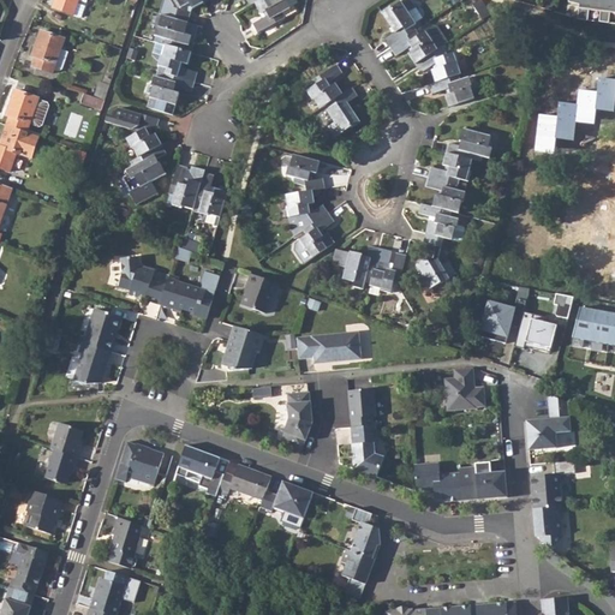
[(55,0),(53,9),(73,16),(78,0),(55,0)]
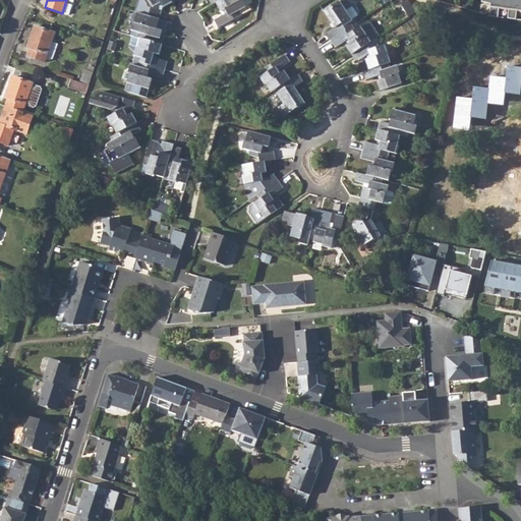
[(73,0),(66,0),(62,13),(68,15),(73,0)]
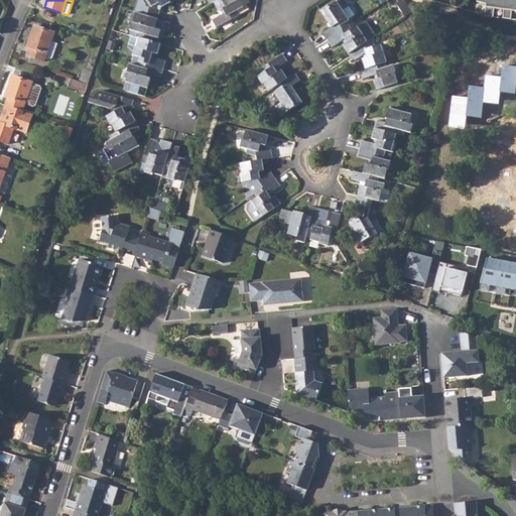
[(142,17),(156,21),(159,14),(155,12),(155,9),(154,8),(158,6),(160,10),(169,5),(166,0),(145,0),(146,0),(141,3),(144,9),(142,17)]
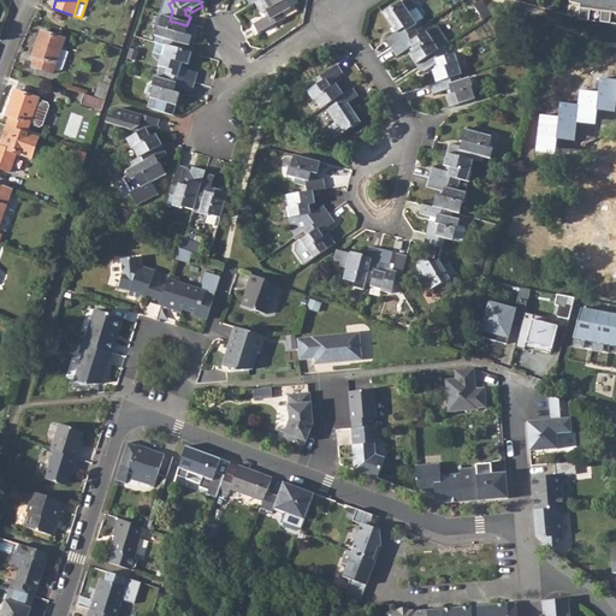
[(289,12),(284,4),(282,4),(279,0),(261,0),(253,5),(259,17),(261,22),(252,28),(255,36),(284,21),(280,17),(289,12)]
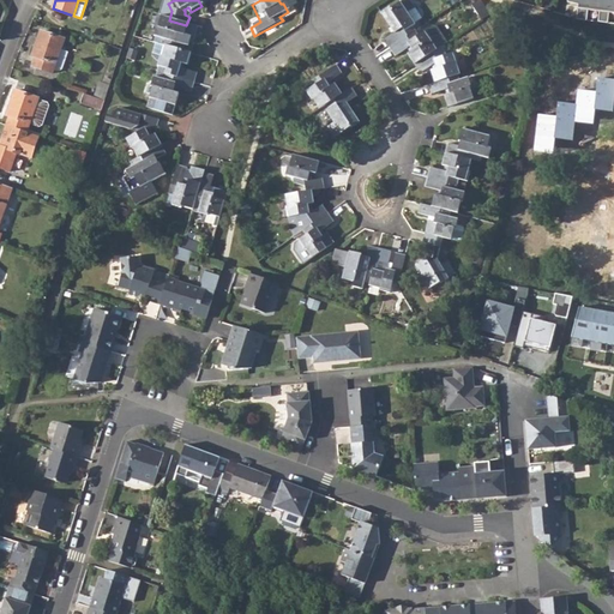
[(292,0),(278,0),(281,4),(283,4),(288,12),(293,8),(296,7),(292,0)]
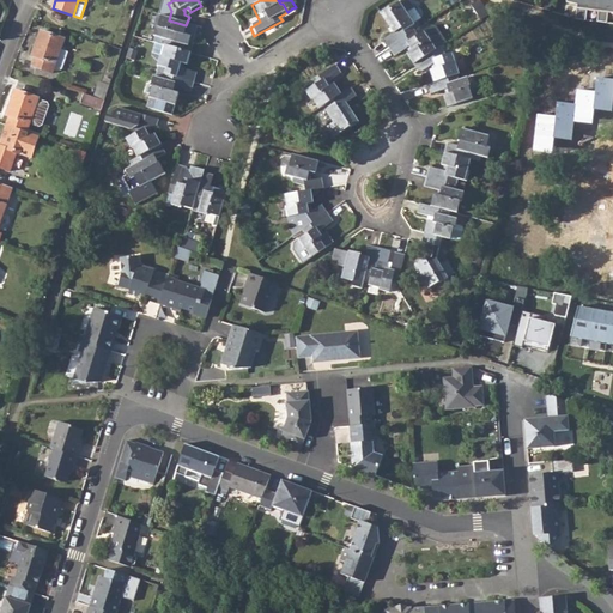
[(381,43),(387,50),(413,32),(411,29),(413,26),(406,16),(413,10),(406,0),(380,16),(392,36),(381,43)]
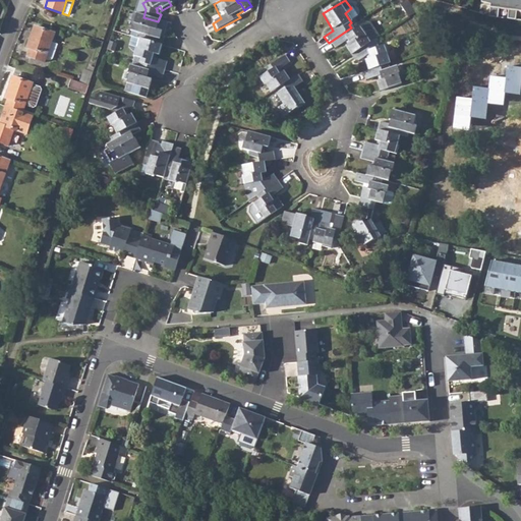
[(520,0),(481,0),(481,2),(490,4),(489,17),(520,20),(520,0)]
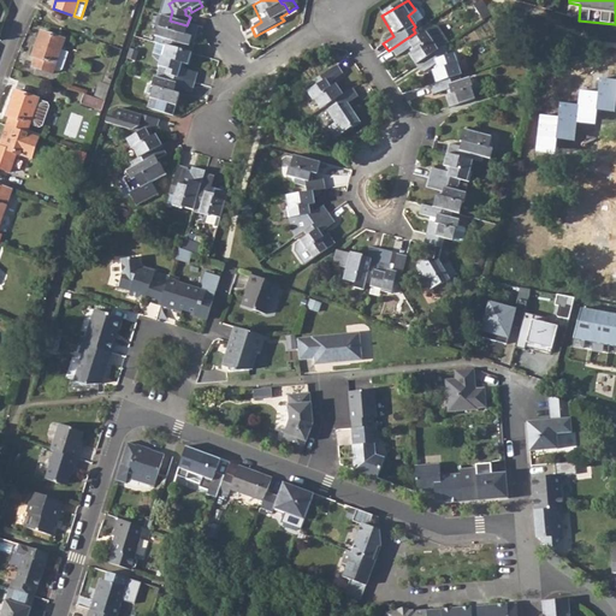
[(472,7),(481,21),(489,16),(479,1),(472,7)]
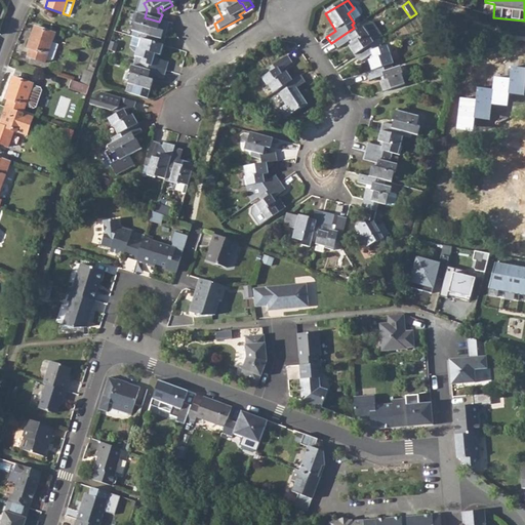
[(242,17),(252,12),(250,7),(246,10),(239,14),(242,17)]
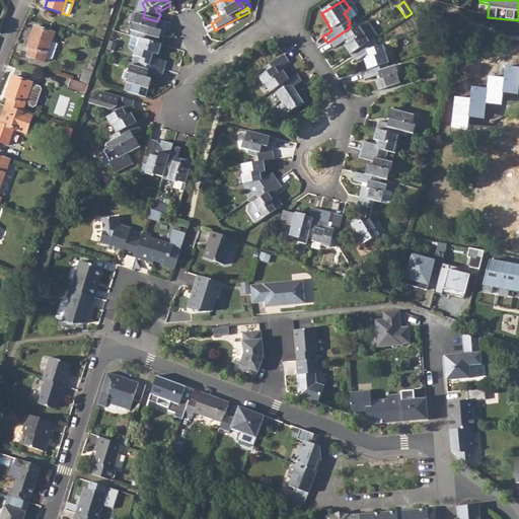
[(139,41),(160,47),(163,40),(148,34),(149,30),(154,32),(157,21),(143,17),(136,15),(129,33),(136,36),(135,40),(139,41)]
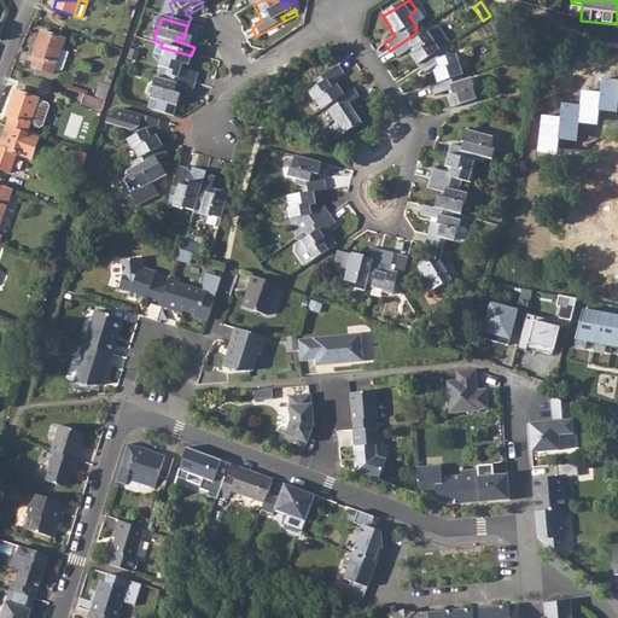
[(448,44),(438,29),(433,29),(427,33),(433,41),(431,42),(437,51),(442,48),(448,44)]
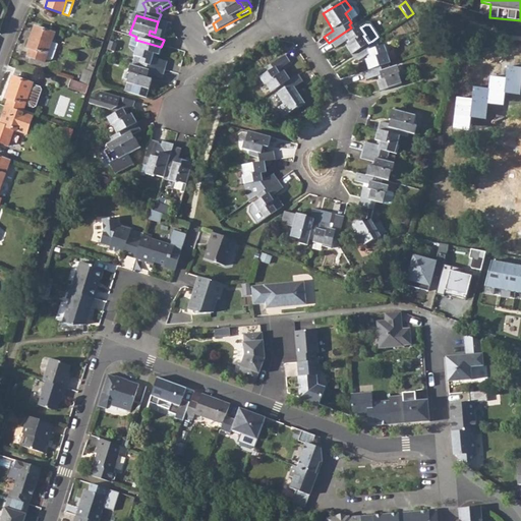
[(27,56),(44,62),(45,60),(51,43),(55,35),(35,26),(27,47),(31,48),(27,56)]
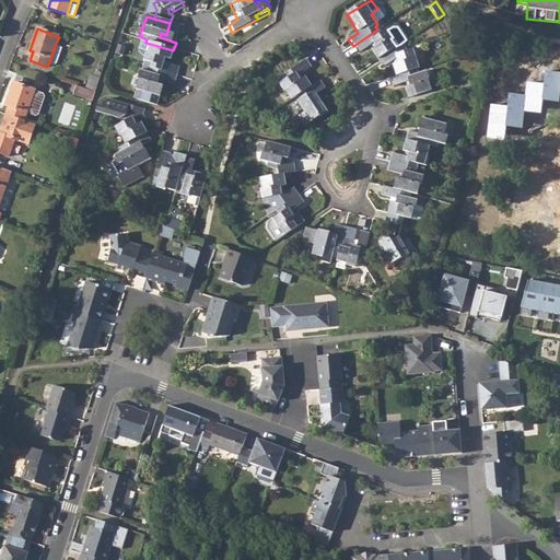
[(375,60),(396,46),(391,38),(393,37),(387,30),(381,34),(377,30),(353,46),(358,54),(372,45),(374,48),(370,51),(375,60)]
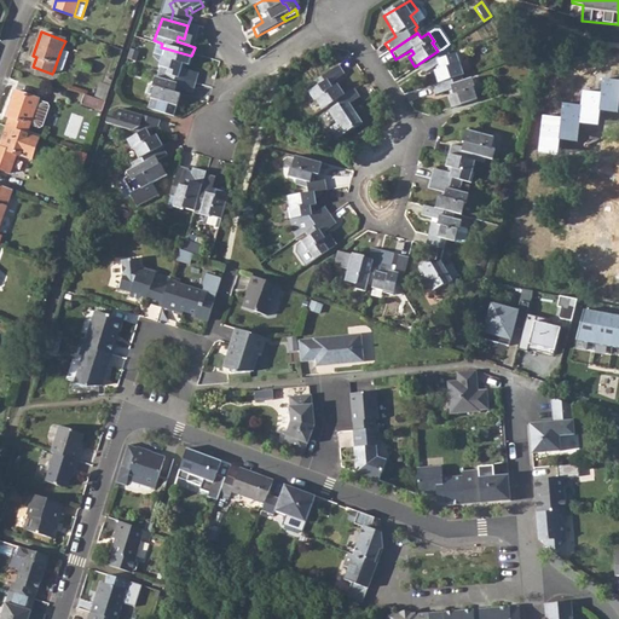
[(158,75),(196,86),(198,76),(181,71),(183,67),(187,68),(191,56),(166,48),(158,70),(160,70),(158,75)]
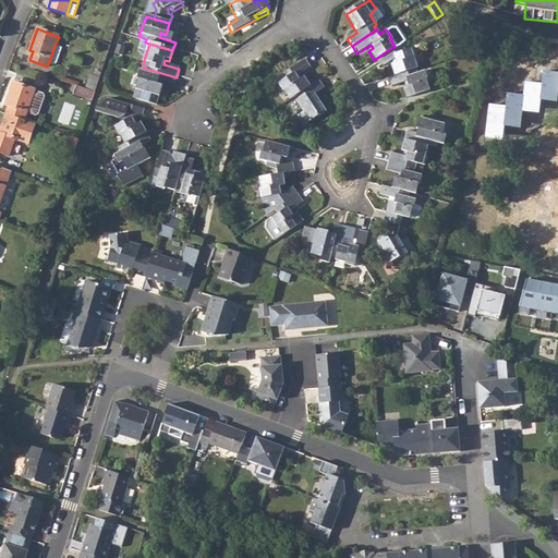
[(390,67),(393,77),(415,70),(417,69),(412,50),(404,52),(399,44),(395,46),(374,60),(379,69),(393,60),(397,64),(390,67)]
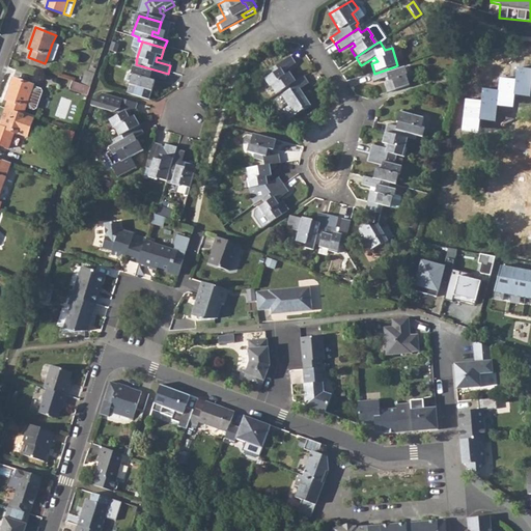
[(52,44),(46,61),(50,62),(53,60),(58,46),(52,44)]
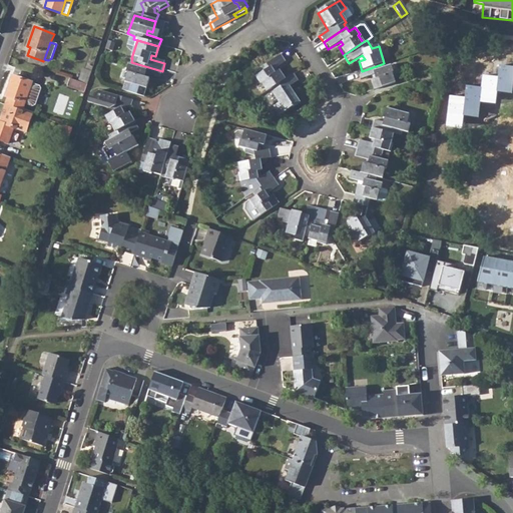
[(107,43),(104,51),(111,53),(114,46),(107,43)]
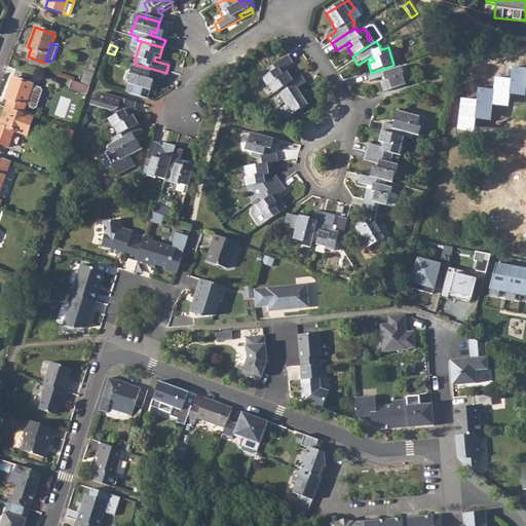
[(277,91),(291,82),(286,73),(282,76),(279,72),(291,64),(287,58),(265,72),(267,76),(261,79),(265,87),(267,86),(272,95),(277,91)]
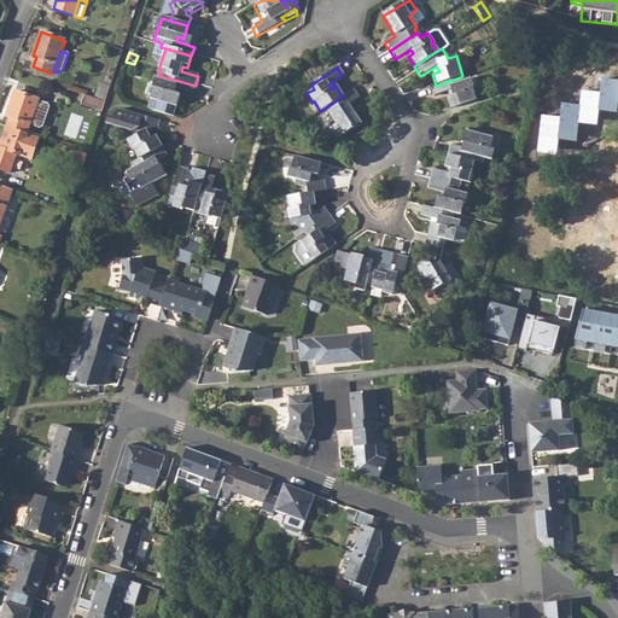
[(153,91),(152,95),(150,101),(147,111),(173,118),(179,98),(173,95),(175,91),(192,95),(196,86),(158,75),(157,81),(155,81),(152,91),(153,91)]
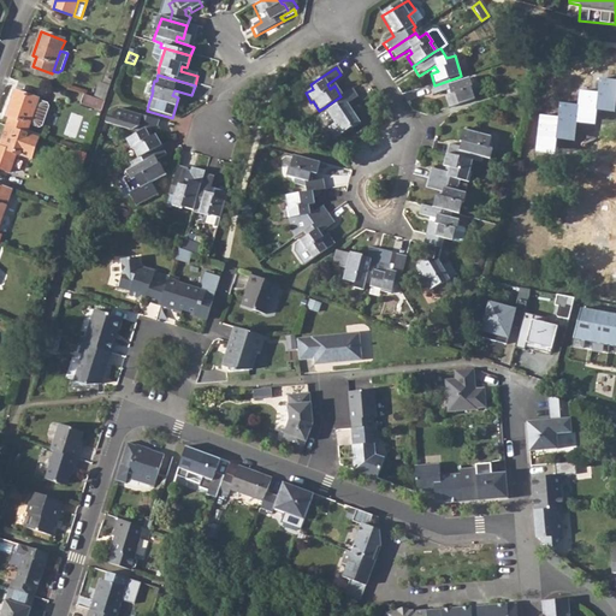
[(444,98),(449,110),(474,101),(468,80),(460,82),(458,77),(434,86),(428,87),(431,96),(449,92),(450,96),(444,98)]
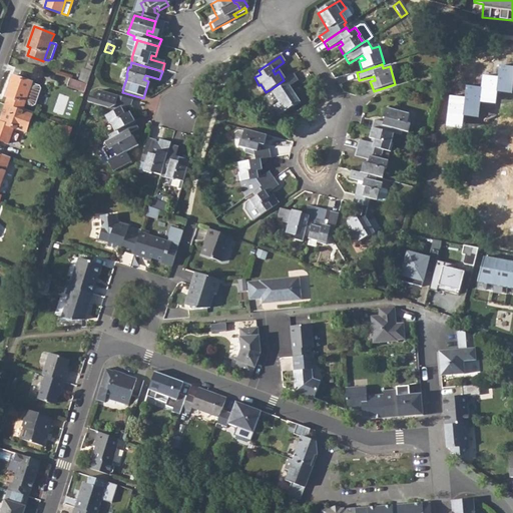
[(79,82),(87,84),(91,72),(86,70),(85,73),(82,72),(79,82)]
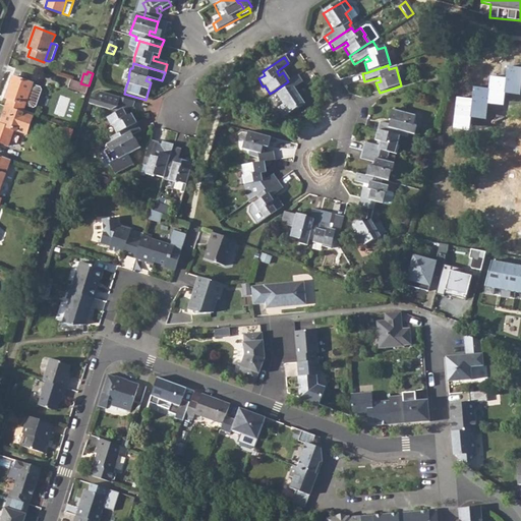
[(275,110),(281,119),(296,109),(297,110),(304,106),(293,89),(301,82),(297,75),(288,81),(275,91),(278,95),(276,97),(282,106),(275,110)]
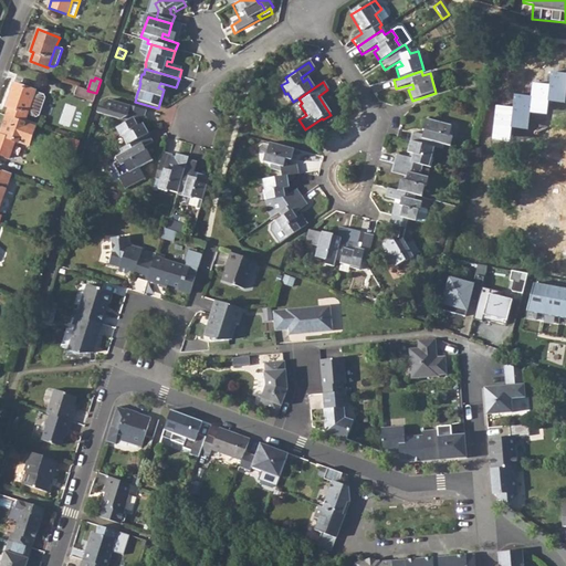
[(35,92),(14,83),(6,106),(9,107),(6,116),(24,123),(28,115),(35,117),(39,116),(45,98),(43,95),(35,93),(35,92)]
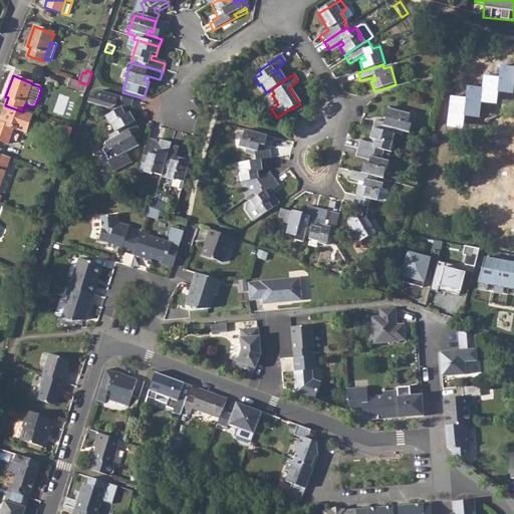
[(68,86),(84,92),(87,84),(79,82),(70,79),(68,86)]
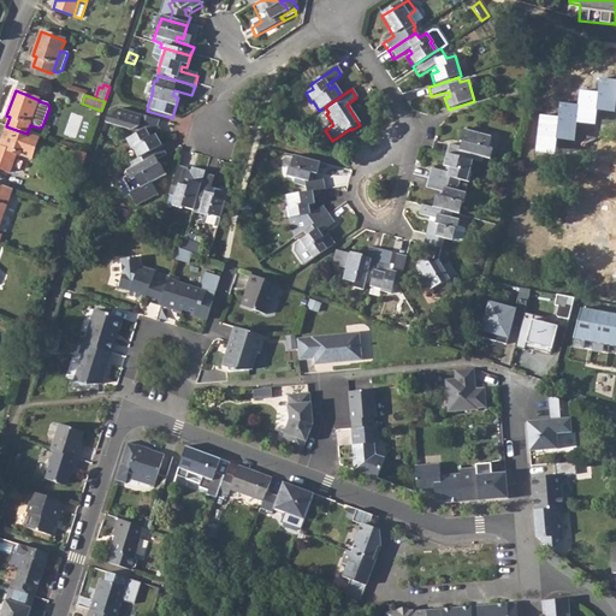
[(136,160),(160,147),(154,137),(149,138),(147,135),(149,134),(152,131),(157,132),(159,123),(118,111),(113,113),(111,118),(107,117),(105,125),(130,134),(132,137),(124,142),(136,160)]
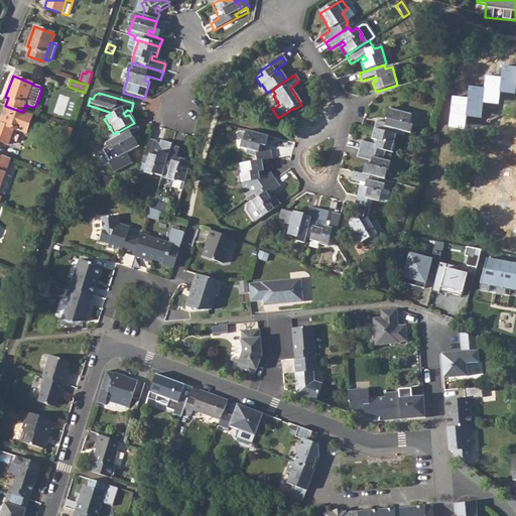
[(0,142),(7,145),(8,145),(13,129),(25,133),(31,115),(22,112),(5,106),(0,120),(0,142)]
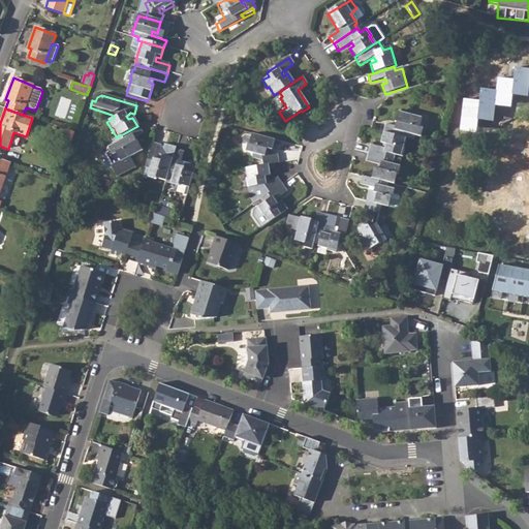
[(405,138),(412,141),(413,136),(419,137),(422,129),(418,128),(421,119),(397,113),(395,123),(400,125),(399,129),(384,125),(382,133),(405,138)]
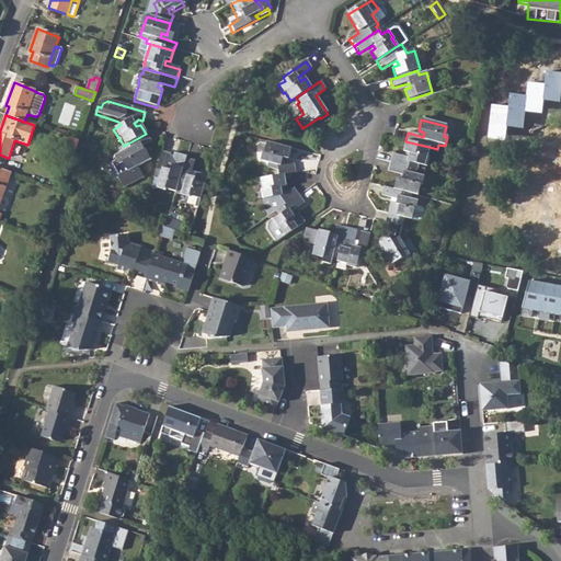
[(124,146),(117,149),(119,153),(113,157),(116,162),(111,164),(123,190),(142,179),(136,168),(149,161),(144,150),(142,151),(140,147),(150,141),(146,134),(124,146)]
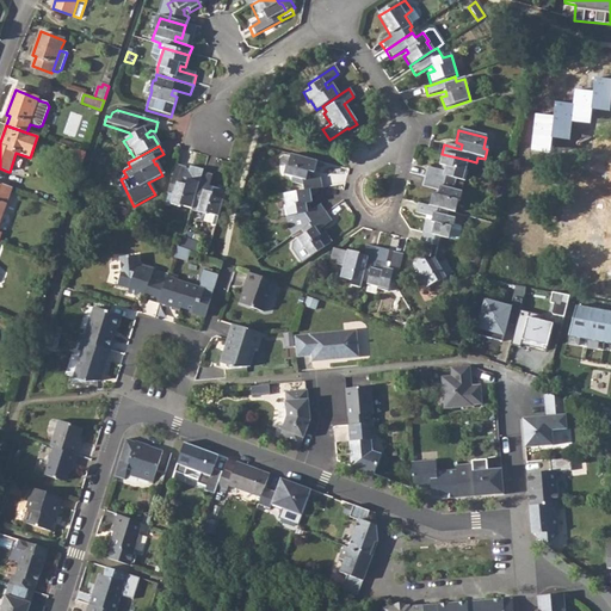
[(86,153),(76,149),(74,155),(76,156),(75,164),(82,166),(86,153)]
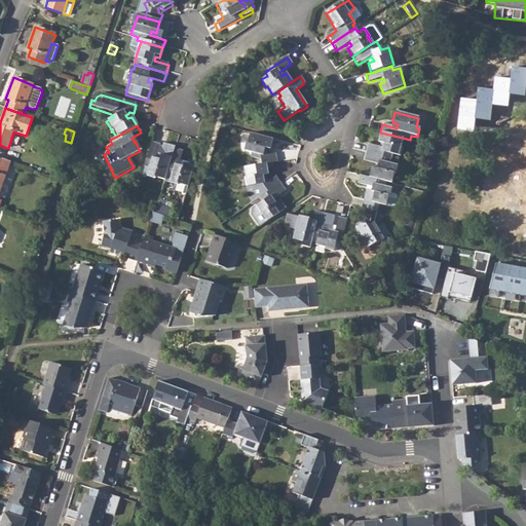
[(364,153),(390,159),(391,155),(399,156),(402,149),(400,148),(403,138),(380,133),(377,144),(382,145),(381,149),(366,145),(364,153)]
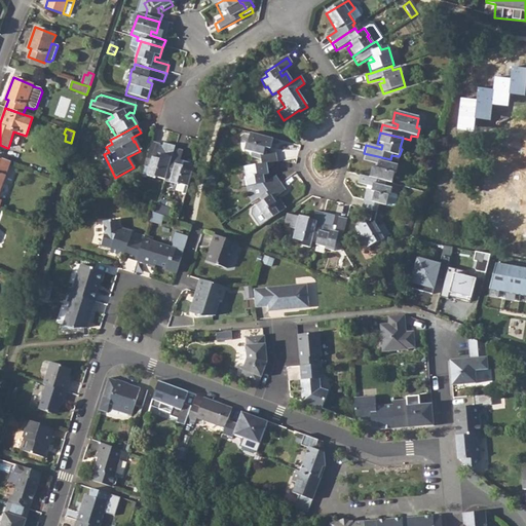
[(260,162),(261,165),(266,164),(277,162),(275,154),(267,156),(266,154),(263,153),(264,149),(269,150),(272,141),(251,135),(248,144),(247,143),(243,152),(251,154),(250,159),(260,162)]
